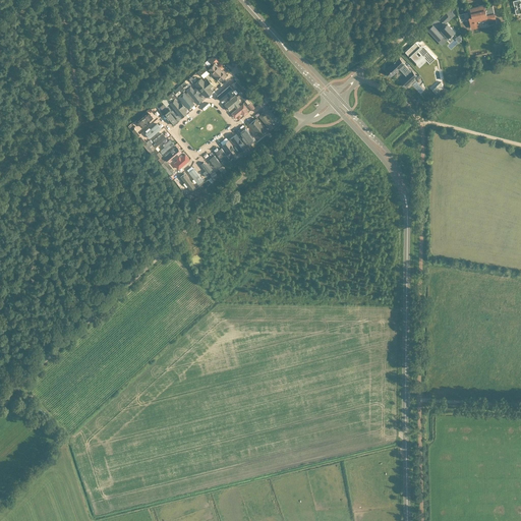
[(467,10),(466,10),(466,12),(468,13),(471,12),(472,16),(469,17),(470,20),(470,24),(471,26),(475,25),(478,22),(478,20),(479,19),(481,21),(484,20),(485,18),(487,19),(488,24),(497,23),(493,6),(485,8),(484,5),(467,8),(467,10)]
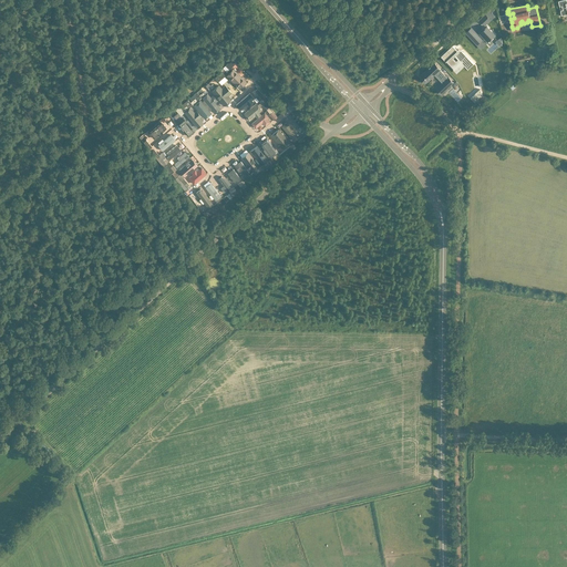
[(472,28),(466,32),(477,44),(482,40),(484,42),(486,40),(490,43),(488,41),(495,34),(487,27),(478,35),(472,28)]
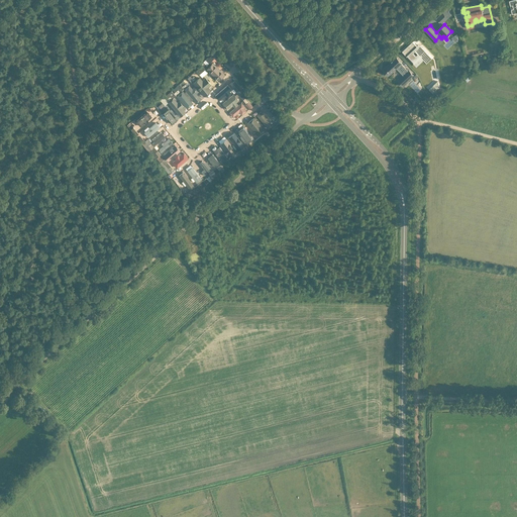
[(432,58),(420,45),(418,47),(417,46),(413,41),(402,52),(407,57),(407,56),(415,63),(421,57),(426,63),(432,58)]
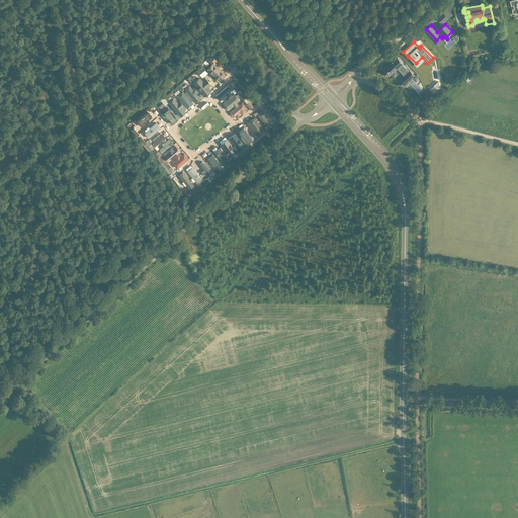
[(216,57),(211,53),(205,60),(209,64),(216,57)]
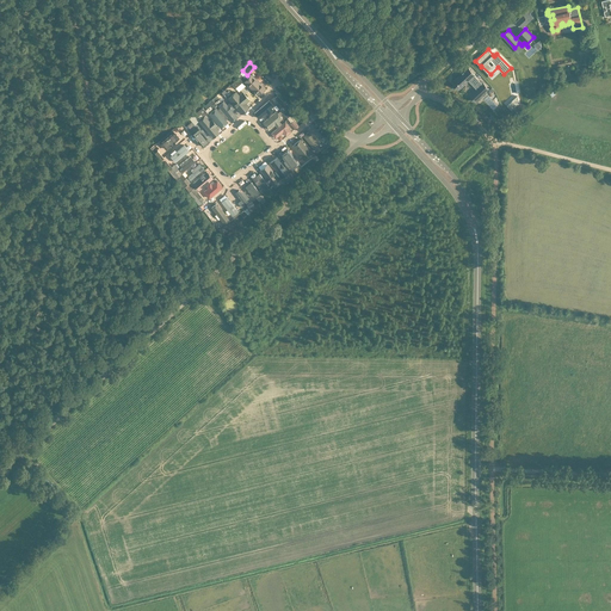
[(463,73),(452,82),(456,80),(458,82),(457,82),(458,84),(460,84),(462,86),(468,80),(477,90),(470,96),(475,100),(488,88),(483,84),(482,85),(474,75),(475,74),(468,67),(464,72),(462,73),(463,73)]
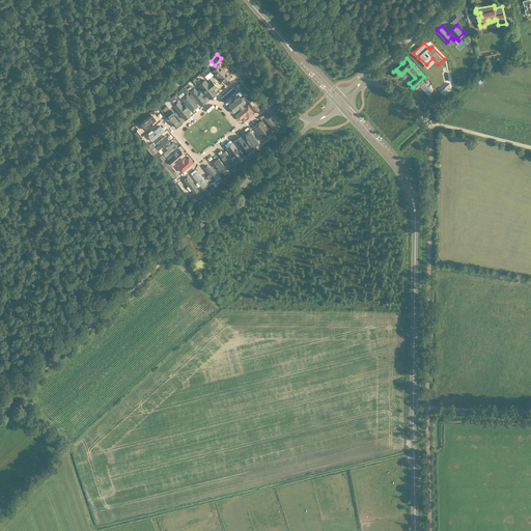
[(230,78),(218,65),(211,72),(223,84),(230,78)]
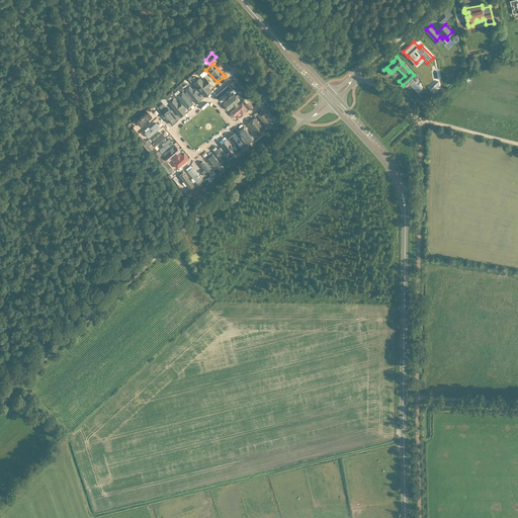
[(202,66),(196,71),(199,75),(205,70),(202,66)]
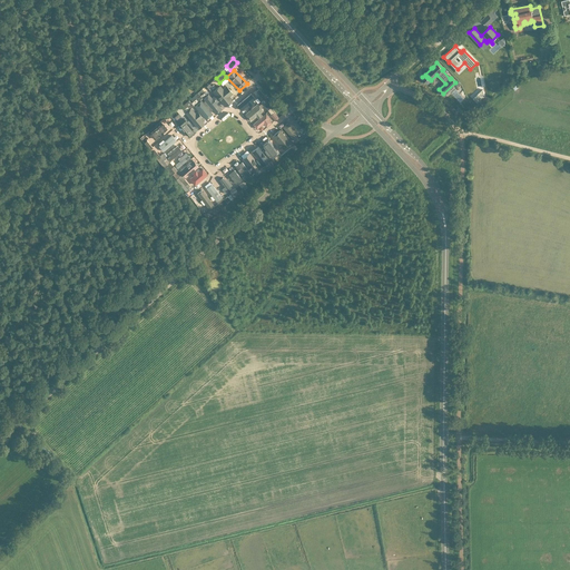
[(228,97),(232,95),(226,87),(222,90),(219,87),(212,92),(225,107),(232,101),(228,97)]
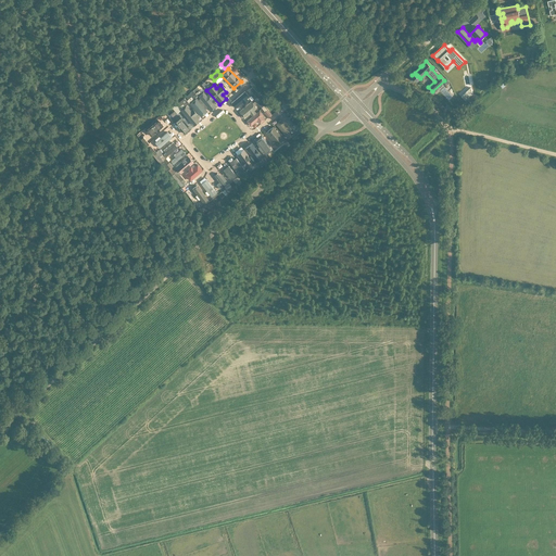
[(193,90),(198,96),(202,92),(198,87),(193,90)]
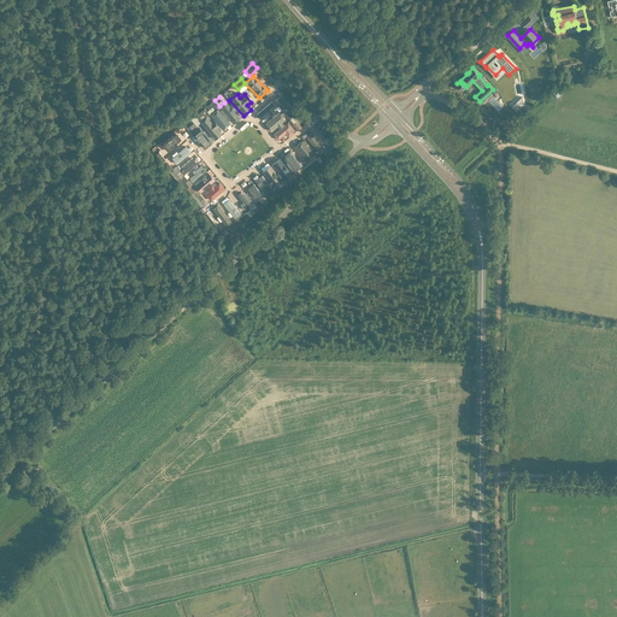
[(523,97),(512,106),(516,111),(524,104),(523,97)]
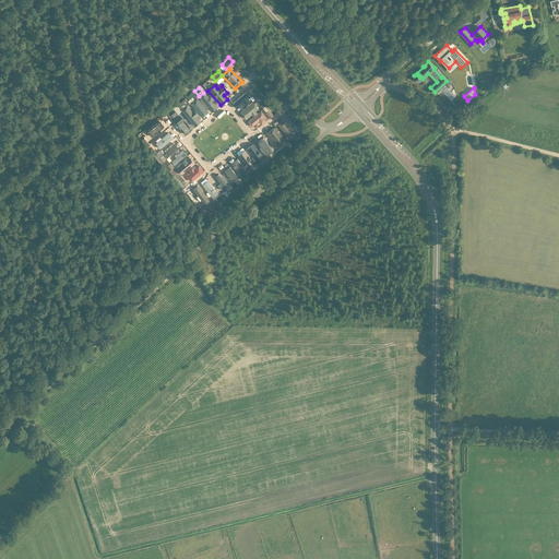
[(257,96),(251,90),(251,88),(248,91),(254,98),(257,96)]
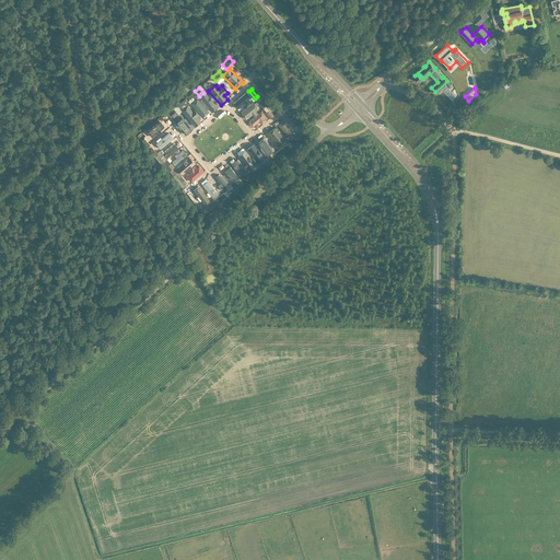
[(195,91),(190,94),(195,100),(199,96),(195,91)]
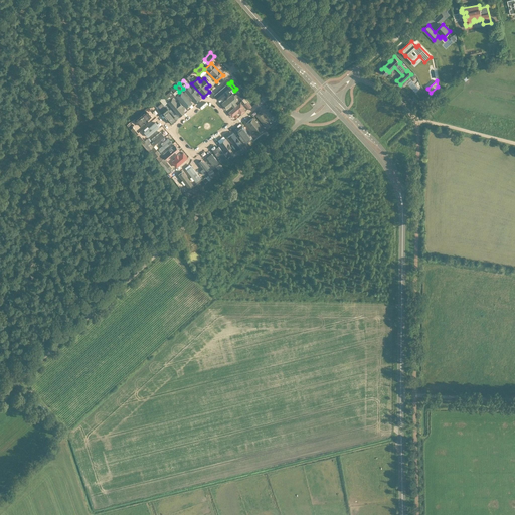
[(194,104),(200,99),(189,86),(183,90),(194,104)]
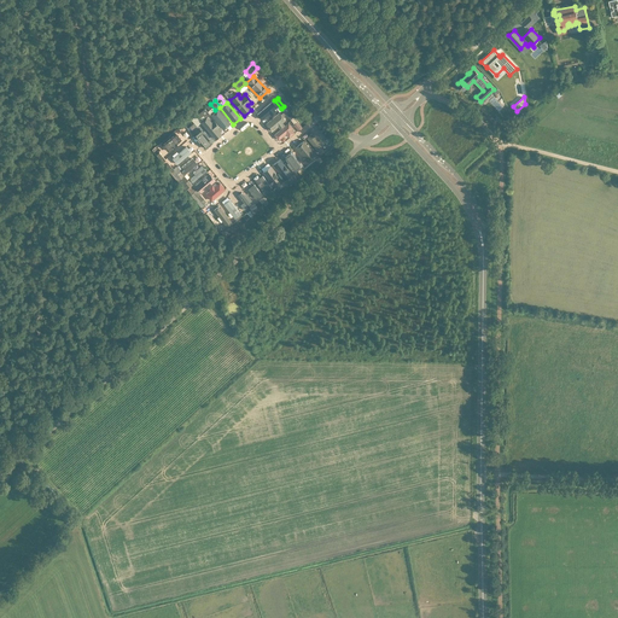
[(210,104),(205,109),(210,115),(215,110),(210,104)]
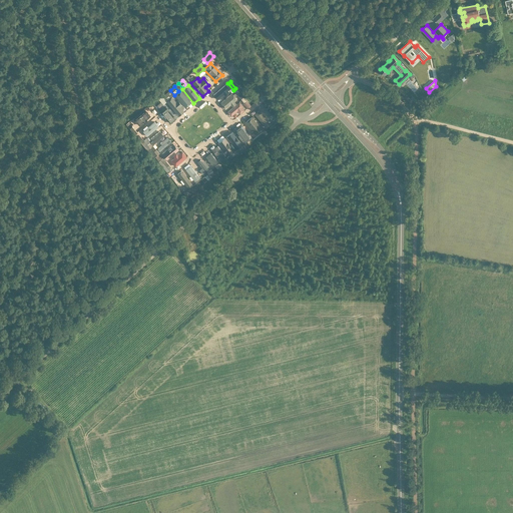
[(215,95),(219,99),(229,90),(225,86),(215,95)]
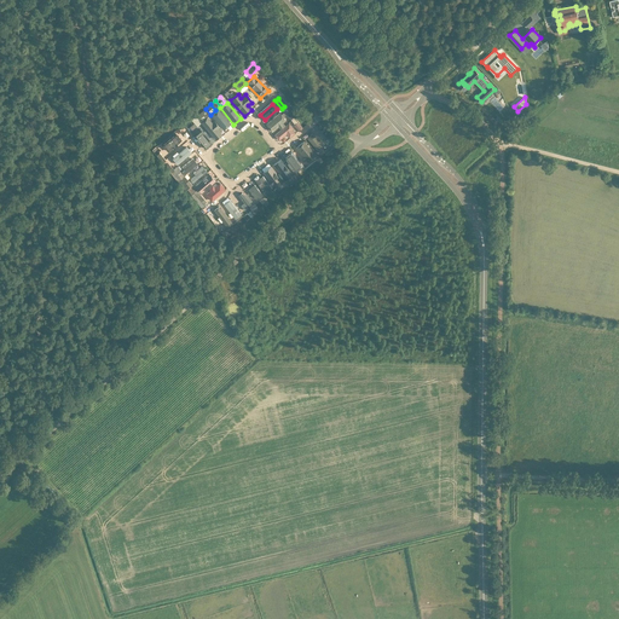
[(289,105),(285,108),(283,110),(287,115),(290,120),(294,117),(296,115),(289,105)]
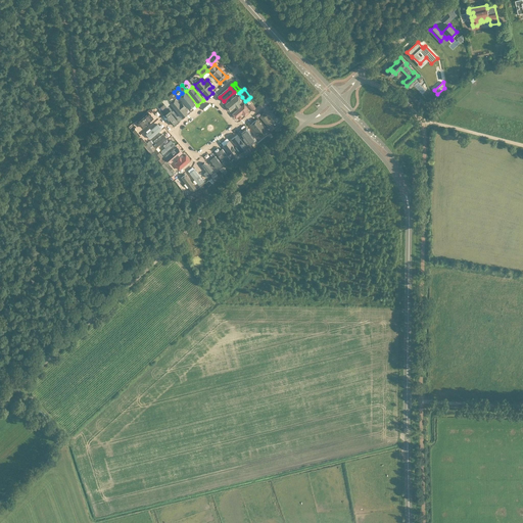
[(170,103),(178,97),(174,92),(167,98),(169,100),(168,101),(170,103)]
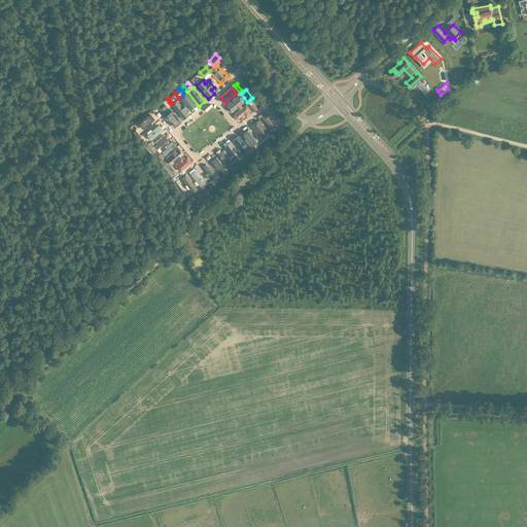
[(190,110),(197,106),(187,94),(181,99),(190,110)]
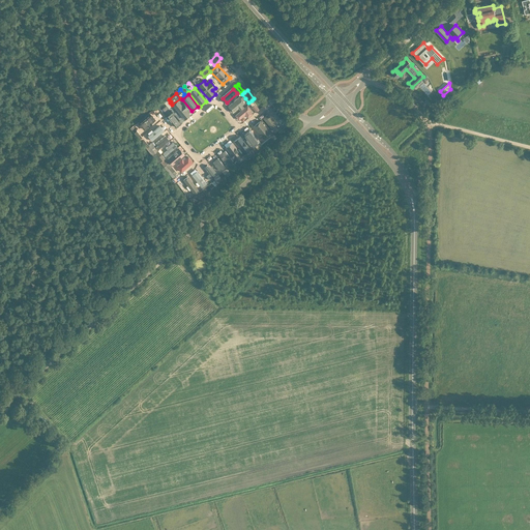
[(232,114),(244,104),(239,96),(226,108),(232,114)]
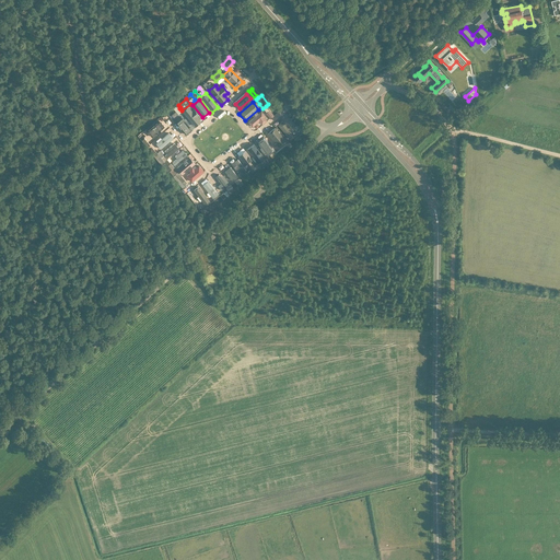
[(178,114),(174,108),(170,113),(174,117),(178,114)]
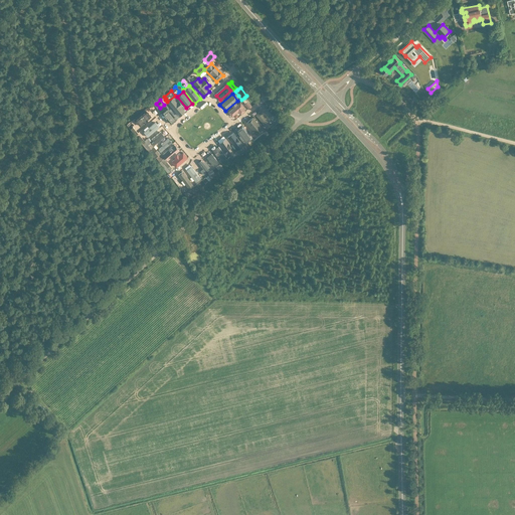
[(171,106),(180,116),(185,111),(176,101),(171,106)]
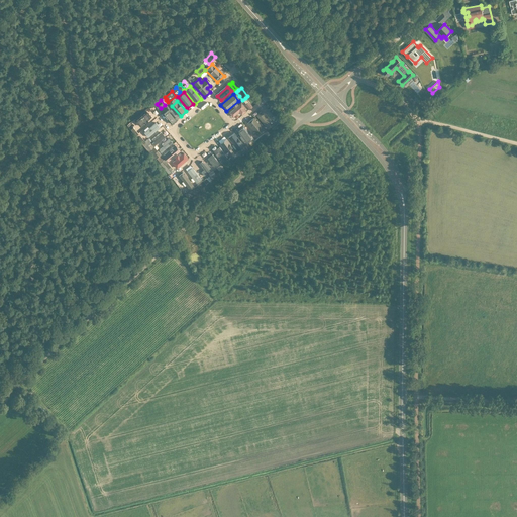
[(237,120),(248,110),(241,102),(227,113),(233,120),(234,120),(235,121),(236,120),(237,120)]
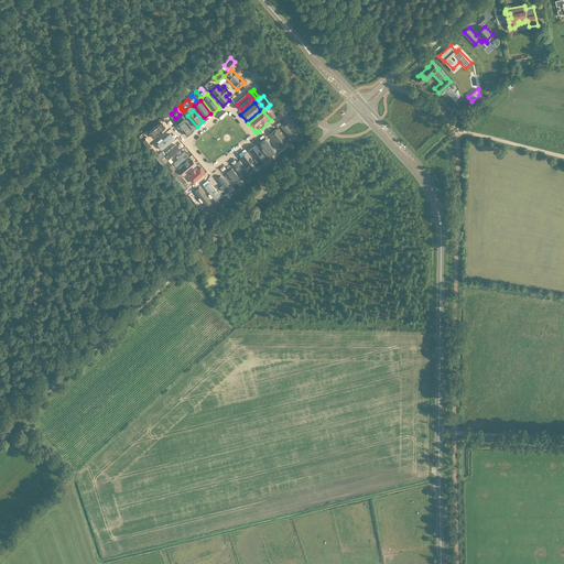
[(176,123),(187,137),(194,131),(182,118),(176,123)]
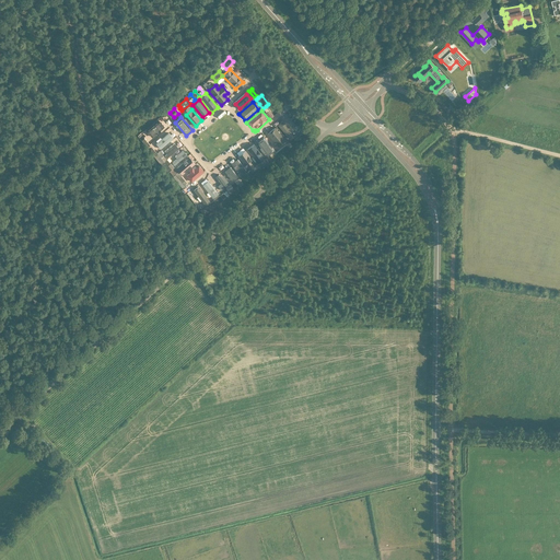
[(147,136),(161,125),(158,120),(143,132),(147,136)]
